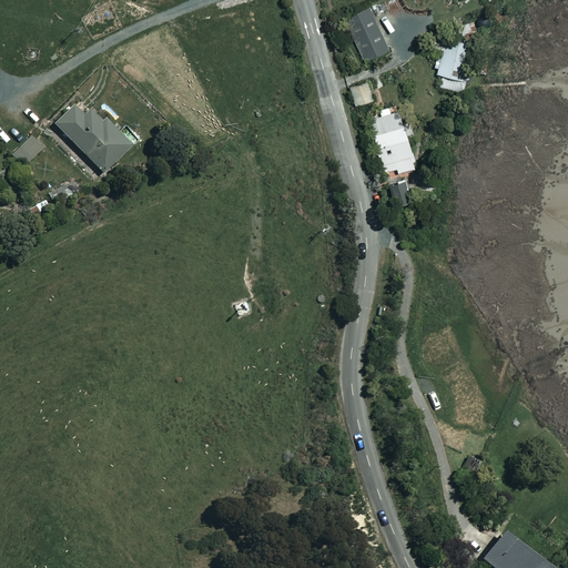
[(389,50),(371,8),(346,19),(366,61),(389,50)]
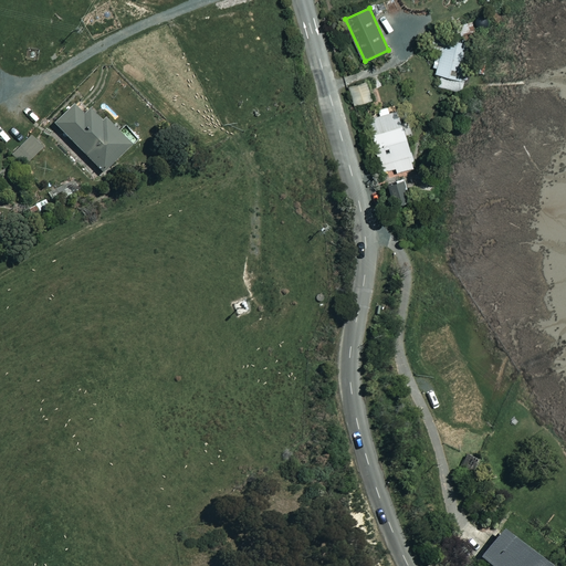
[(469,44),(442,39),(435,74),(441,75),(439,86),(459,91),(469,44)]
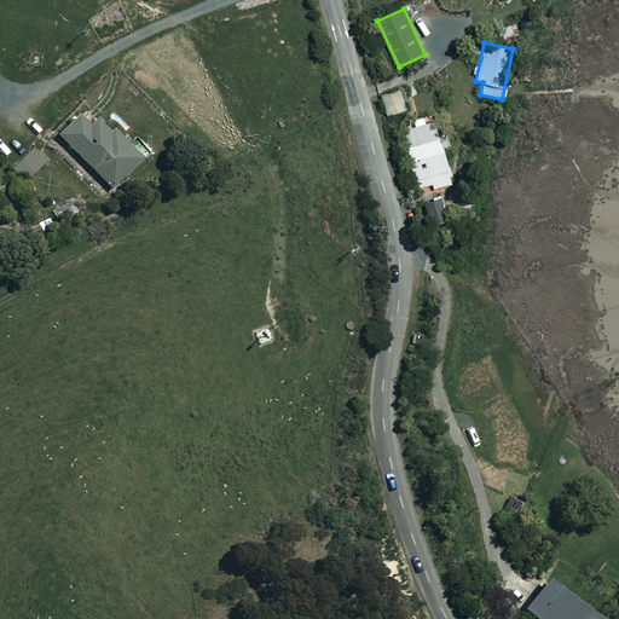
[(401,85),(379,93),(387,116),(411,108),(401,85)]
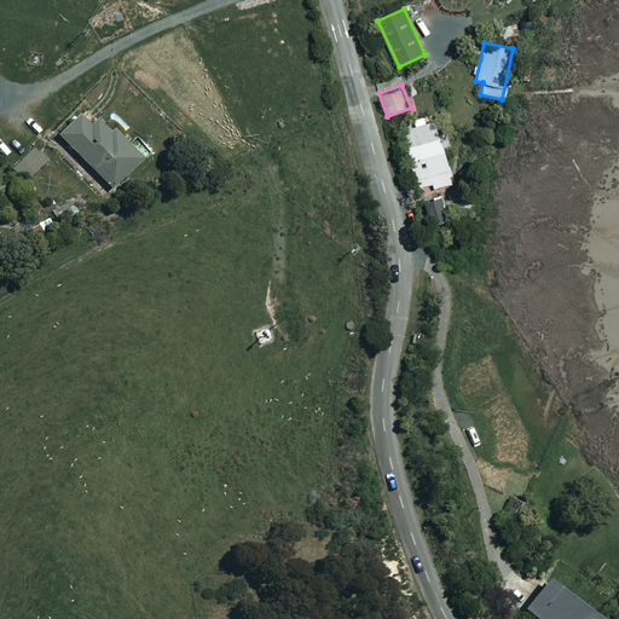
[(145,157),(114,127),(110,132),(84,106),(56,136),(113,191),(145,157)]
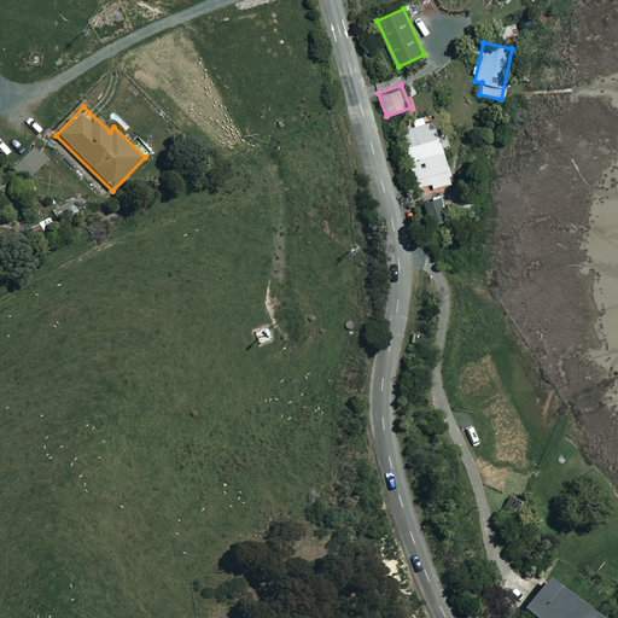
[(410,147),(406,149),(414,174),(425,169),(432,190),(453,184),(432,118),(403,128),(410,147)]
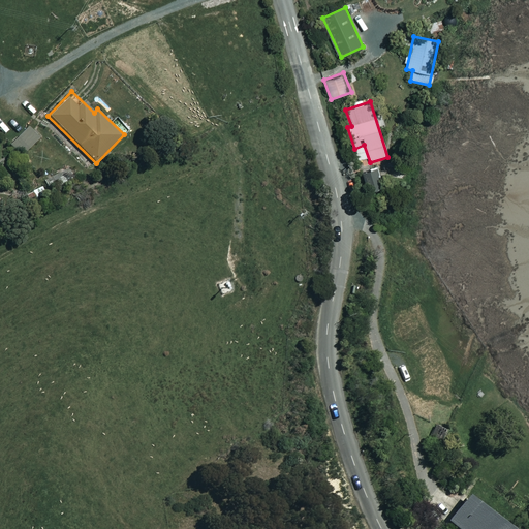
[(40,138),(29,127),(10,147),(22,158),(40,138)]
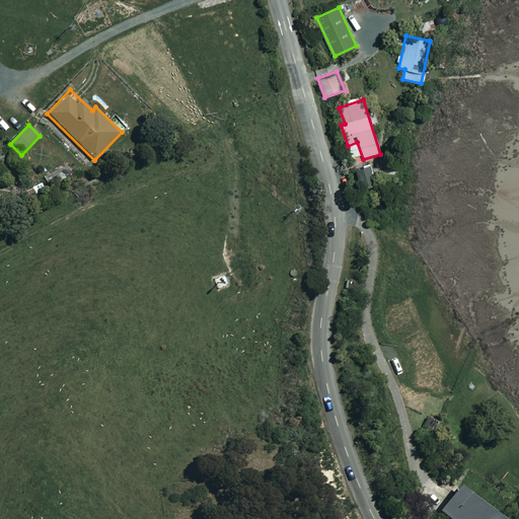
[(73,181),(65,165),(23,187),(31,203),(73,181)]
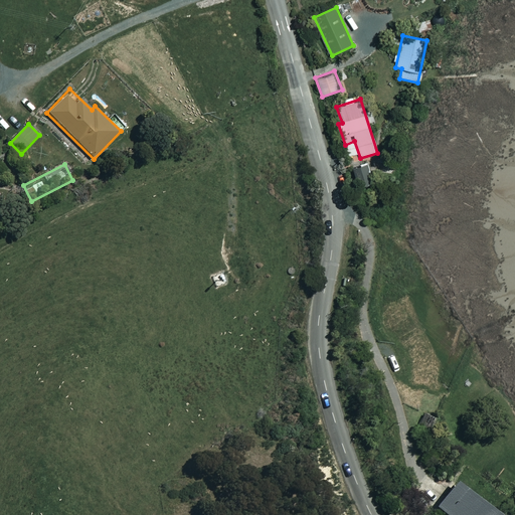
[(499,514),(455,481),(435,507),(445,514),(499,514)]
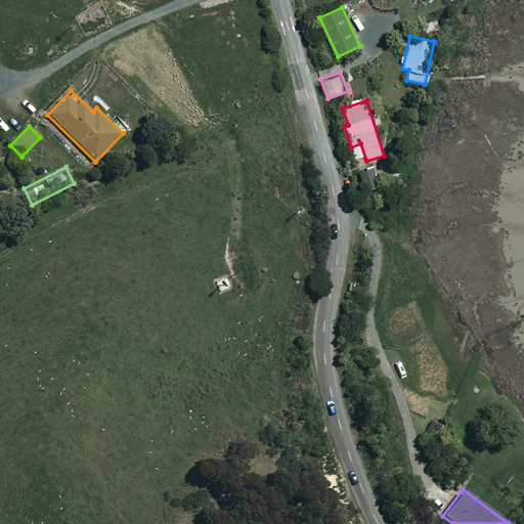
All buildings are outlined.
